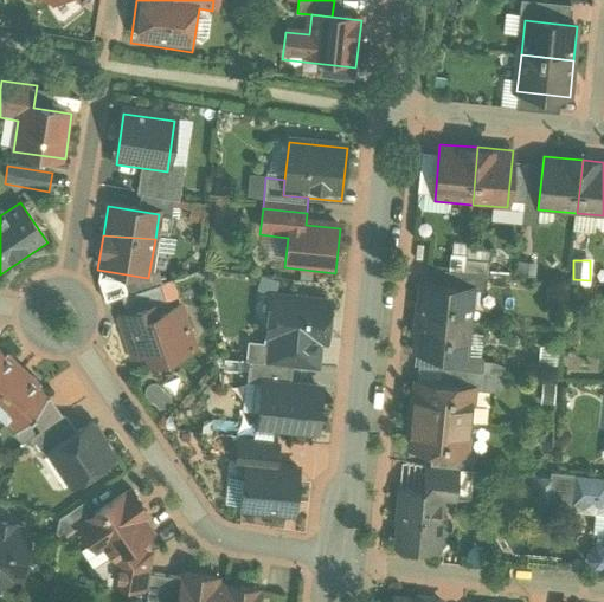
[(423,286),(419,318),(470,324),(474,292),(423,286)]
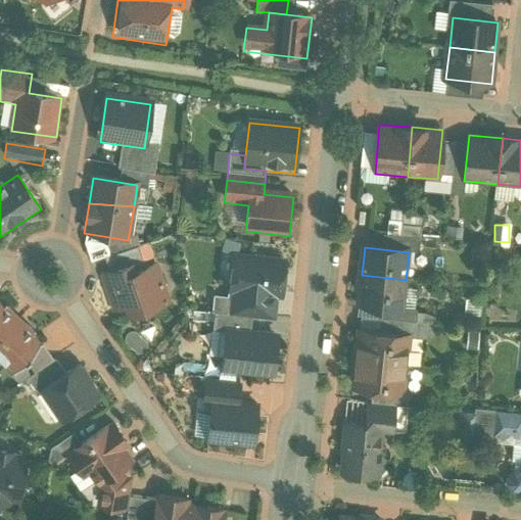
[(157,257),(100,275),(115,324),(173,306),(157,257)]
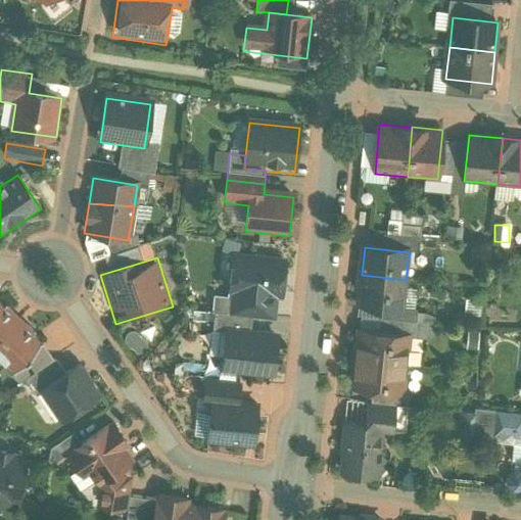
[(288,264),(230,257),(224,318),(276,323),(278,301),(284,301),(288,264)]
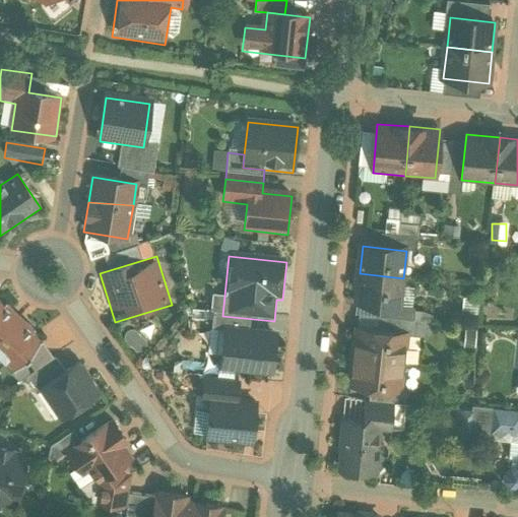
[(399,310),(403,278),(360,273),(357,305),(399,310)]
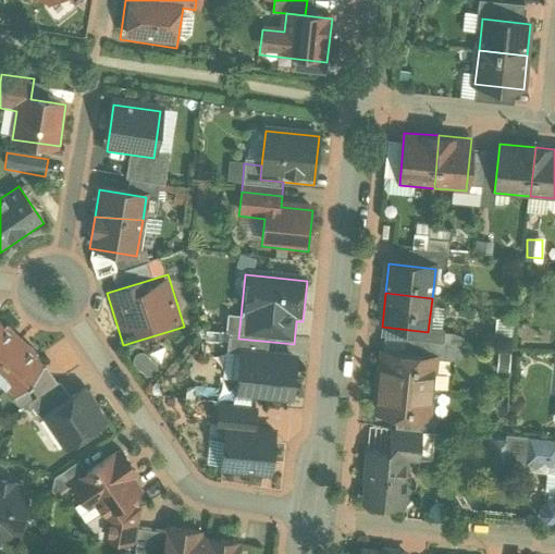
[(0,367),(24,342),(0,319),(0,367)]
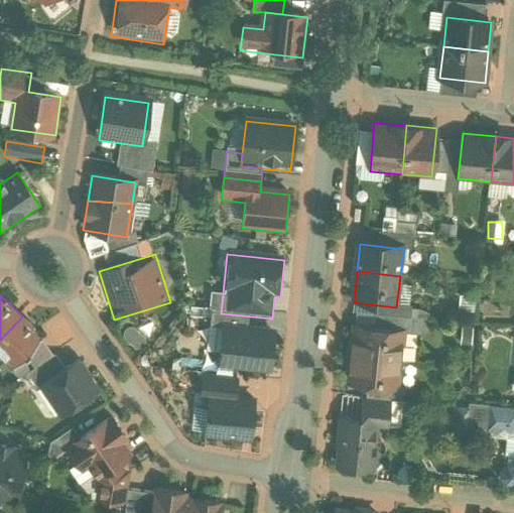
[(249,316),(211,312),(209,328),(222,329),(247,332),(249,316)]
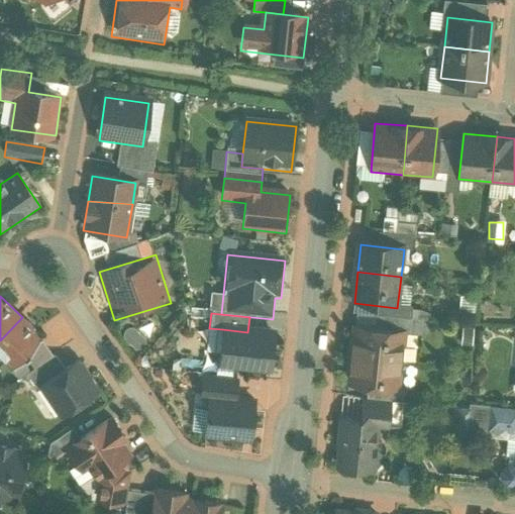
[(46,339),(22,317),(0,340),(0,353),(17,370),(46,339)]
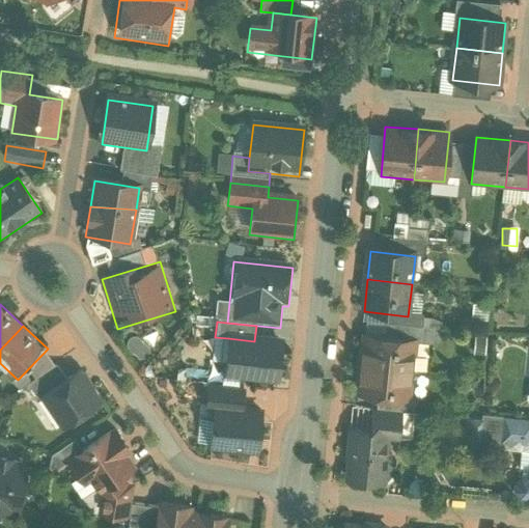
[(356,333),(353,364),(420,370),(423,339),(356,333)]
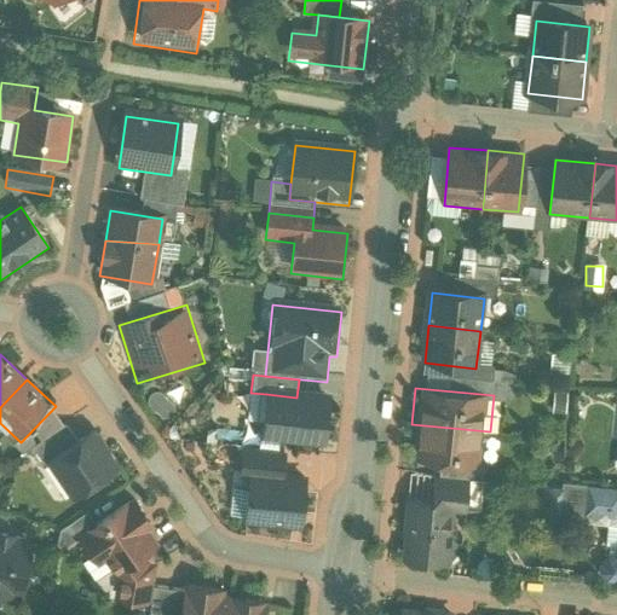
[(297,398),(266,394),(261,439),(323,445),(327,400),(297,398)]
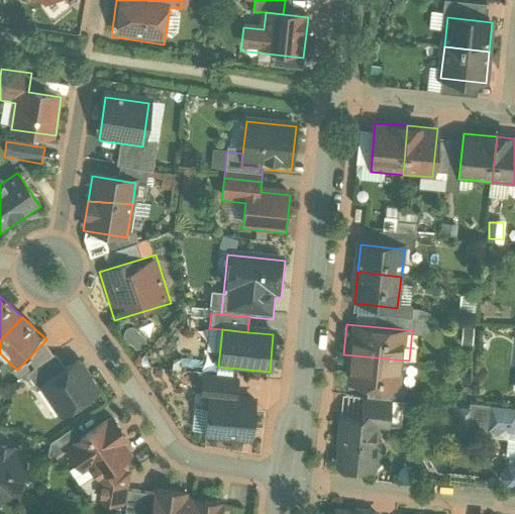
[(406,396),(409,361),(343,354),(340,389),(406,396)]
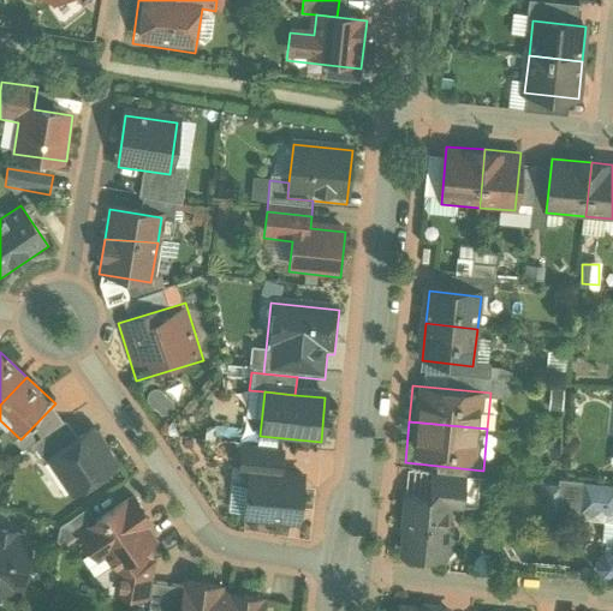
[(93,424),(43,456),(73,503),(121,469),(93,424)]
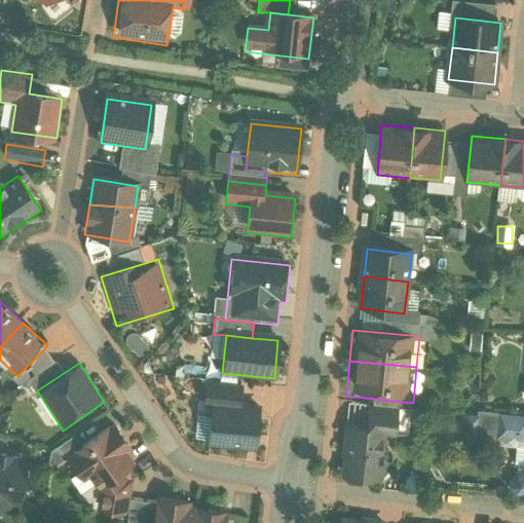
[(240,389),(208,386),(206,407),(214,407),(211,443),(254,447),(257,407),(238,405),(240,389)]
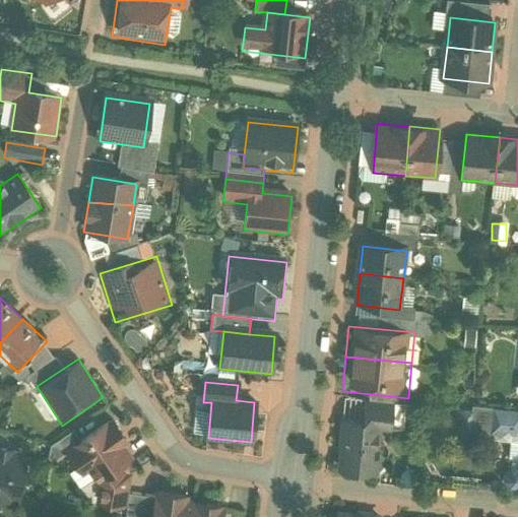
[(368,422),(343,419),(338,470),(377,474),(381,430),(391,431),(394,406),(370,404),(368,422)]
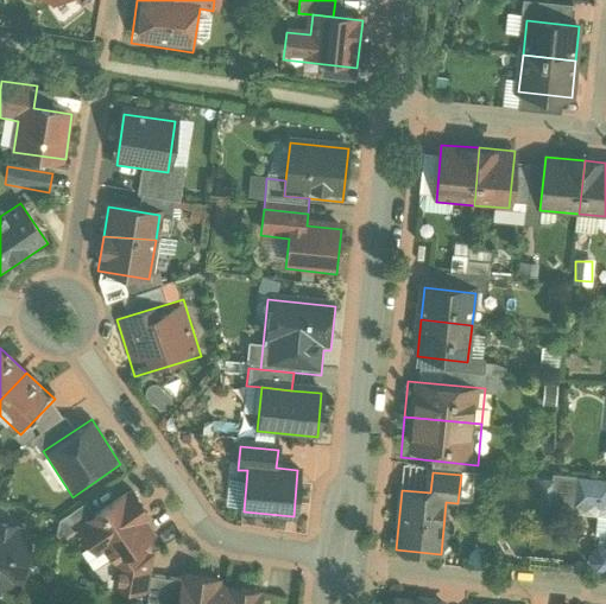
[(133,489),(74,527),(105,574),(165,535),(133,489)]
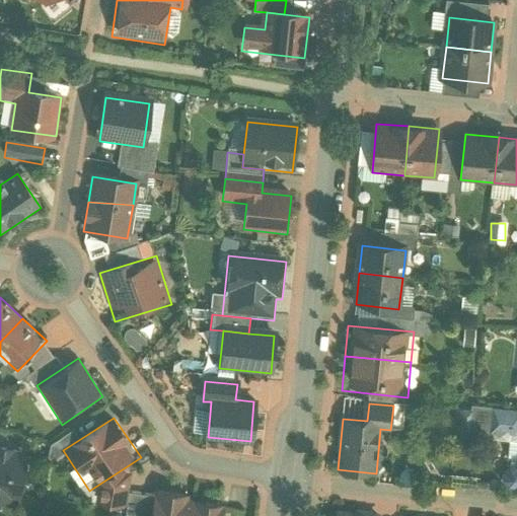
[(32,456),(0,451),(0,499),(25,504),(32,456)]
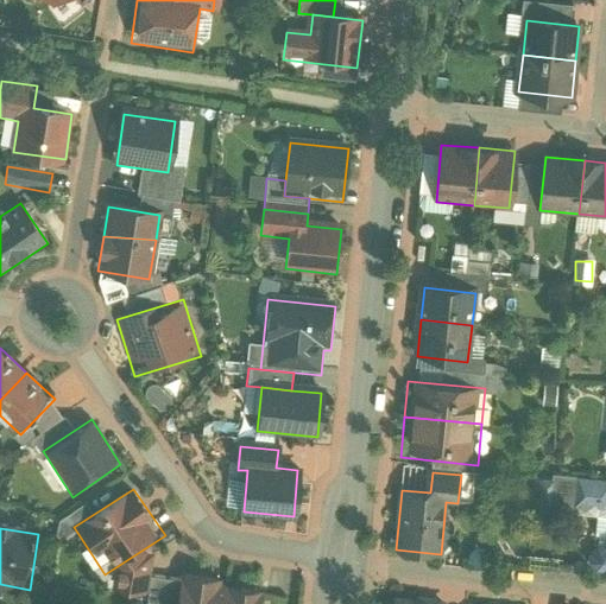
[(605,547),(591,546),(588,570),(605,571),(605,547)]
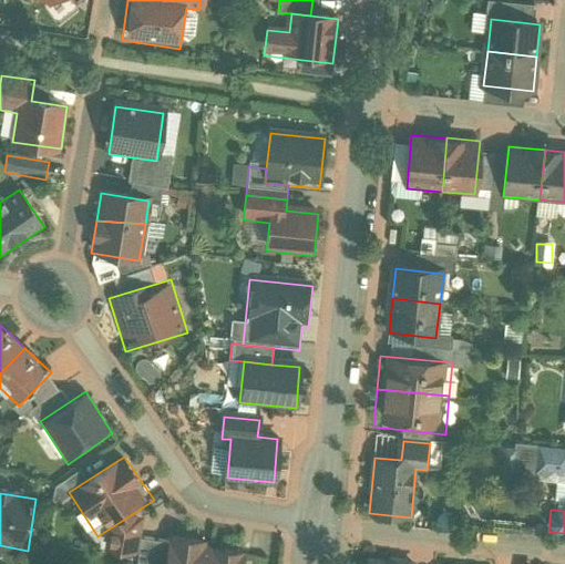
[(211,544),(168,539),(168,545),(165,563),(242,563),(243,557),(209,553),(211,544)]
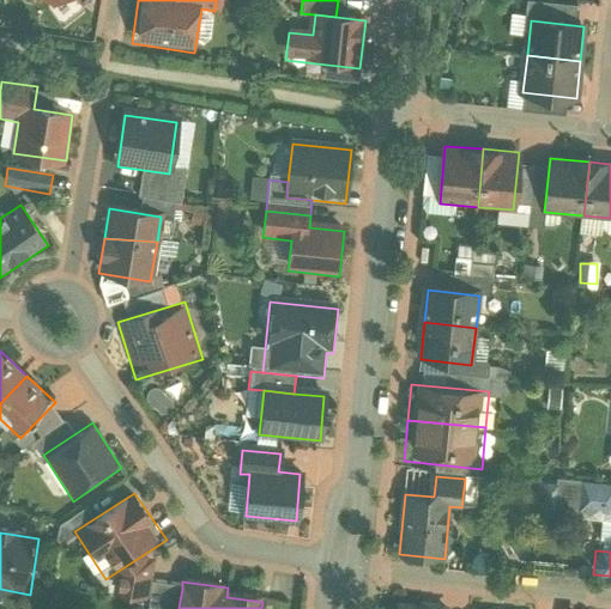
[(179,608),(182,589),(152,585),(149,608),(179,608)]
